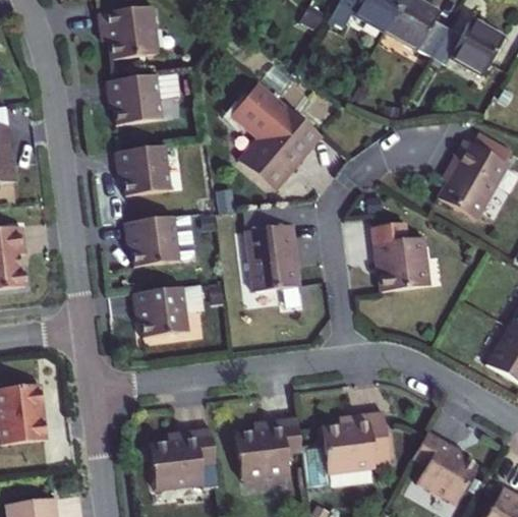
[(346,20),(353,7),(357,0),(339,0),(332,12),(346,20)]
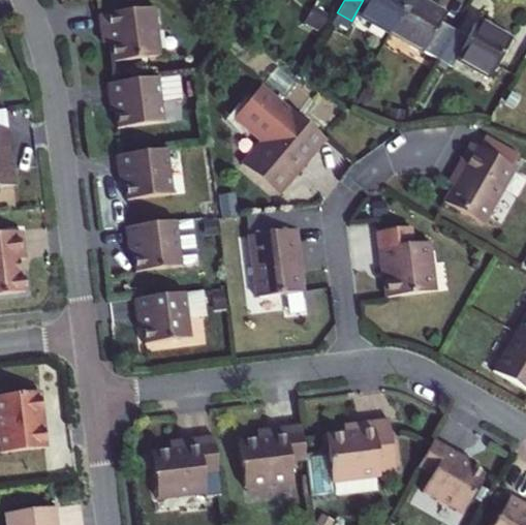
[(363,0),(359,7),(393,26),(408,0),(363,0)]
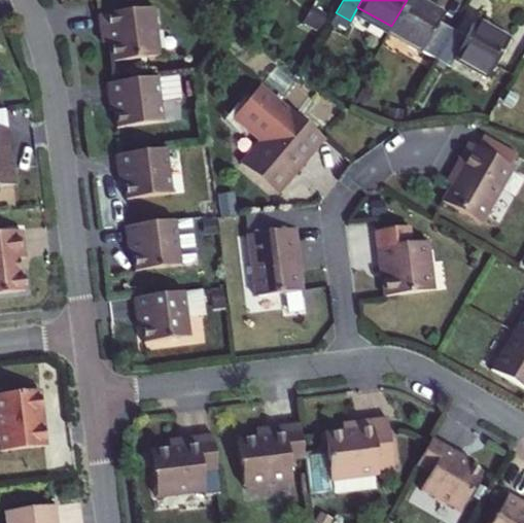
[(407,0),(391,26),(425,45),(442,18),(446,9),(430,0),(407,0)]
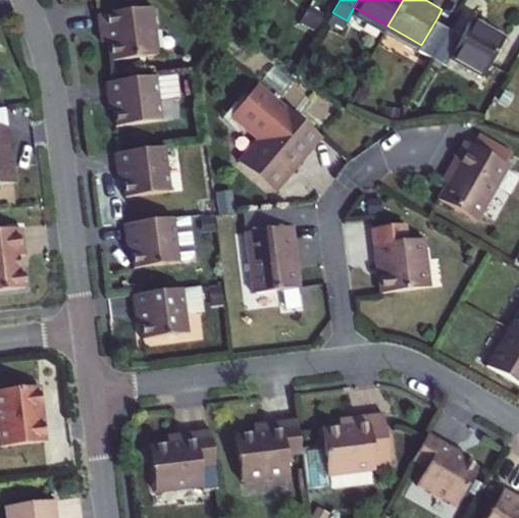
[(153,5),(99,12),(101,30),(109,29),(111,40),(113,59),(159,53),(153,5)]
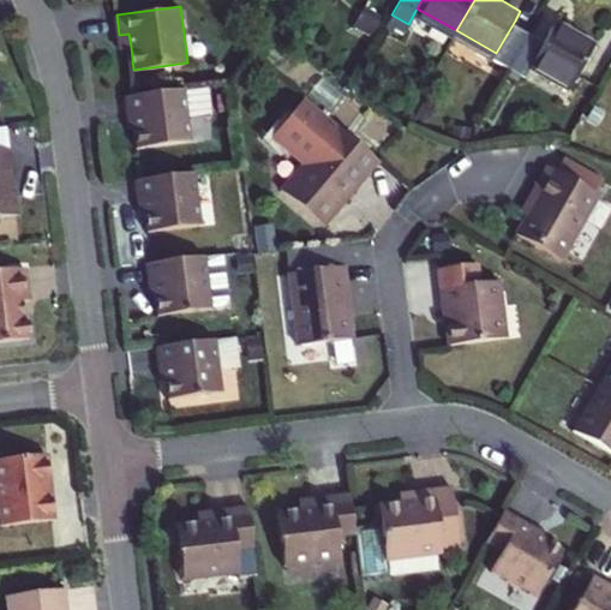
[(547,40),(532,67),(569,89),(586,61),(581,59),(594,36),(561,17),(547,40)]
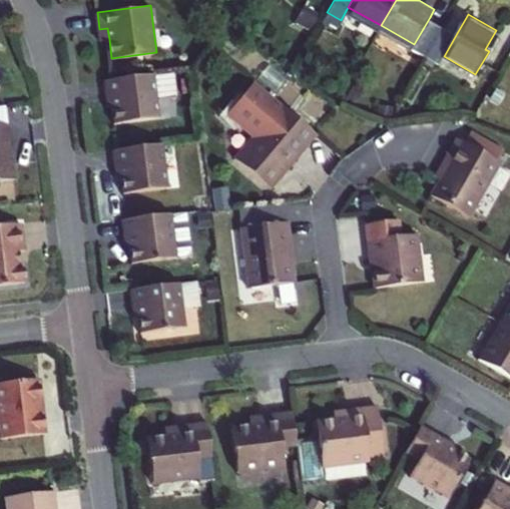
[(430,17),(414,44),(413,46),(426,54),(443,25),(430,17)]
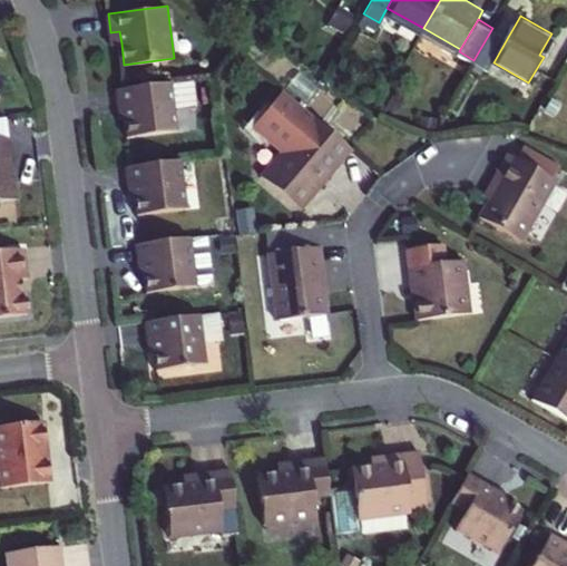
[(489,69),(494,62),(508,37),(492,28),(473,60),(489,69)]
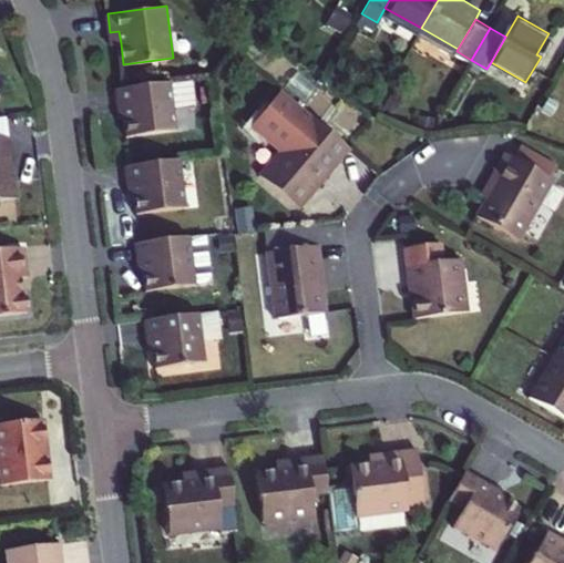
[(119,31),(110,32),(111,44),(121,43),(119,31)]
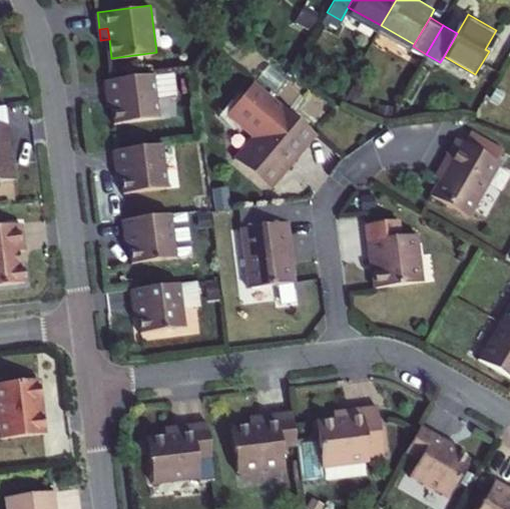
[(175,69),(155,72),(157,95),(178,92),(175,69)]
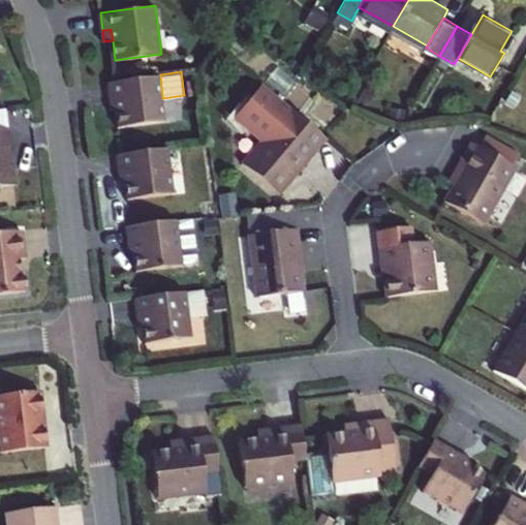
[(160,74),(109,82),(111,99),(116,98),(119,126),(165,120),(162,98),(160,74)]
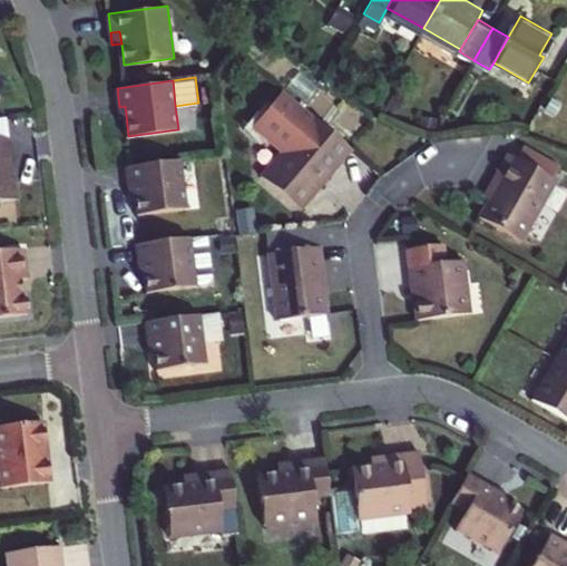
[(353,147),(284,89),(254,125),(284,150),(263,175),(303,207),(353,147)]
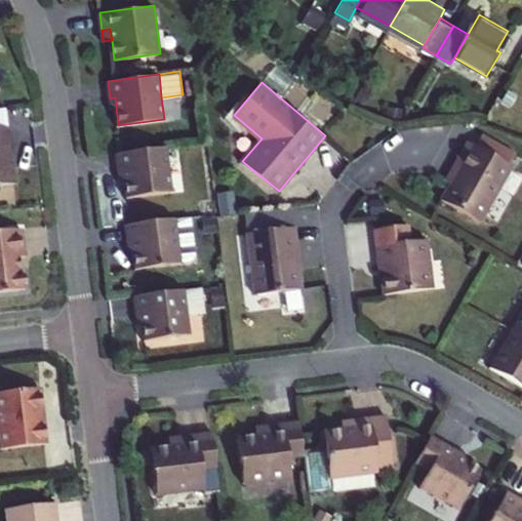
[(12,144),(10,126),(0,127),(0,184),(18,182),(15,161),(11,159),(9,145),(12,144)]
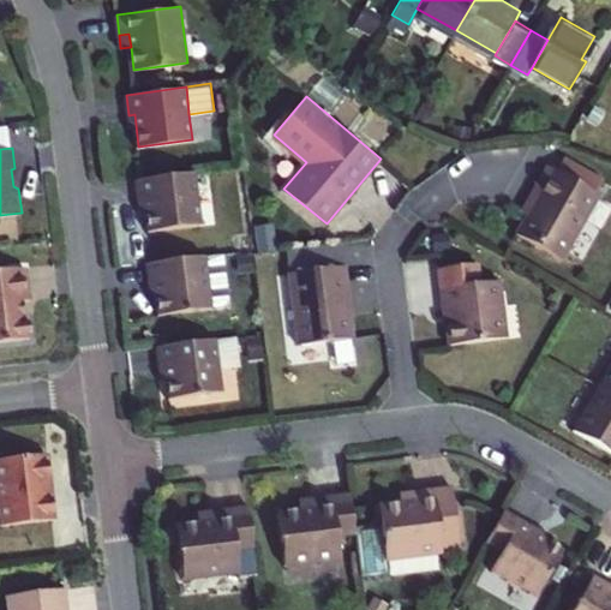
[(565,156),(558,168),(597,190),(604,178),(565,156)]
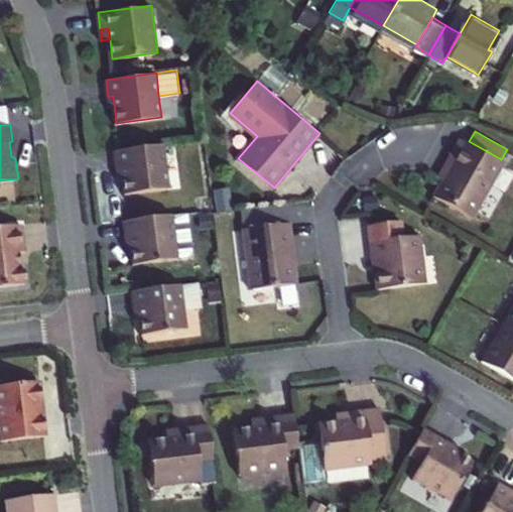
[(469,141),(462,137),(445,166),(450,168),(444,178),(435,195),(473,217),(505,162),(501,159),(469,141)]
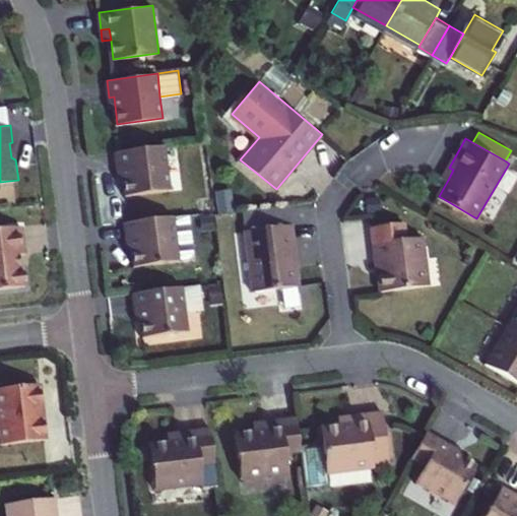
[(166,144),(116,150),(118,168),(123,168),(126,194),(172,188),(166,144)]
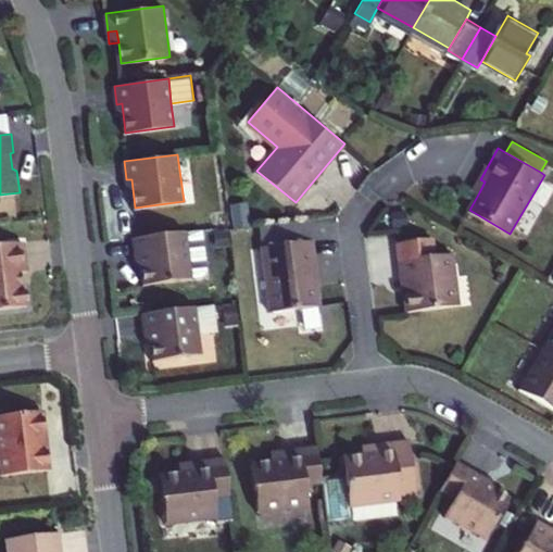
[(485,182),(480,179),(474,190),(479,192),(485,182)]
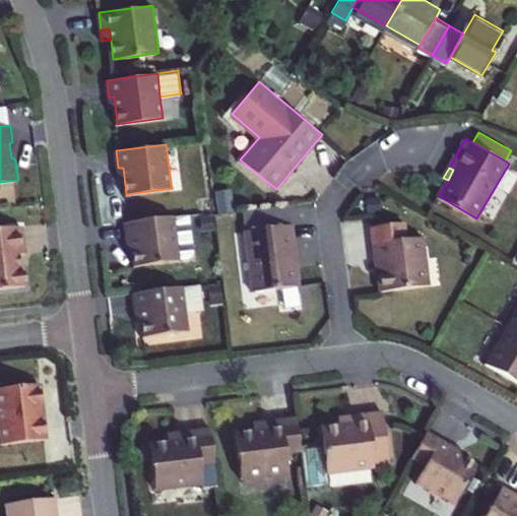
[(221,210),(236,208),(233,188),(219,189),(221,210)]
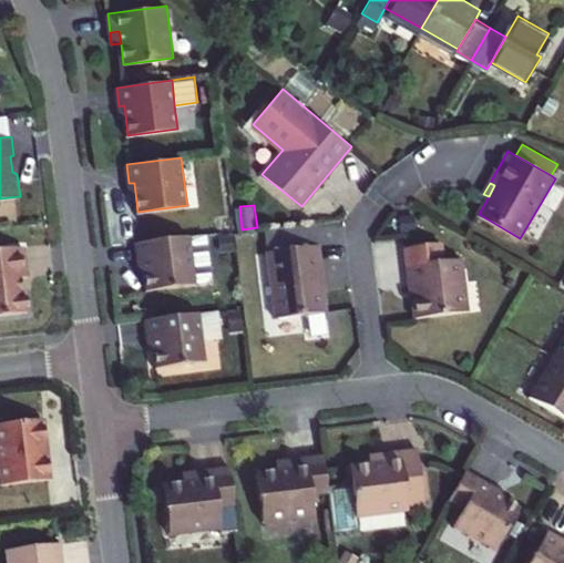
[(266,228),(268,249),(320,243),(317,221),(266,228)]
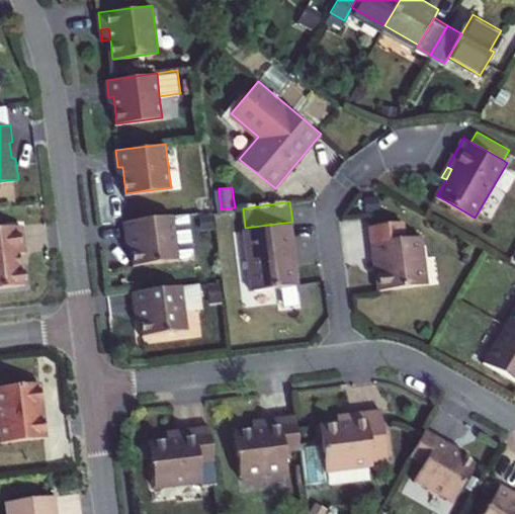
[(189,211),(174,213),(180,256),(191,255),(194,251),(189,211)]
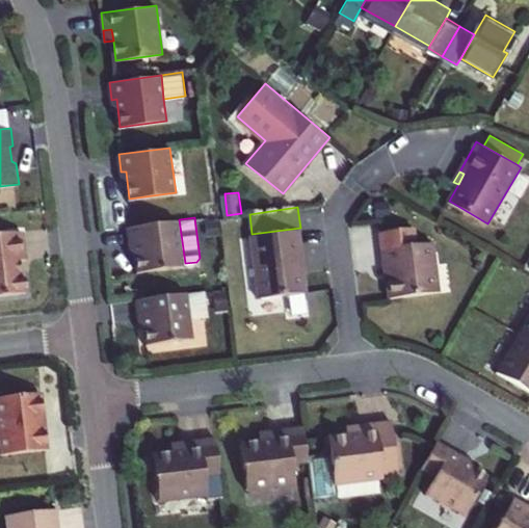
[(221,233),(220,217),(207,219),(208,234),(221,233)]
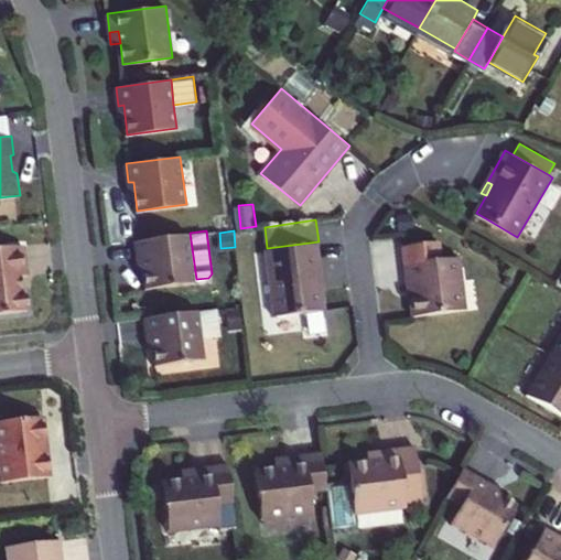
[(190,233),(136,240),(138,259),(143,258),(147,288),(196,281),(196,279),(190,233)]
